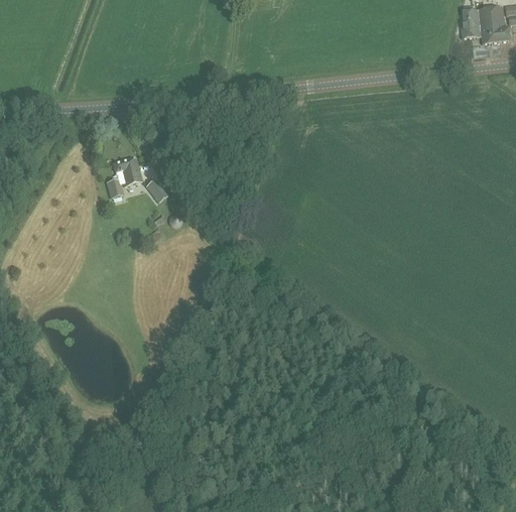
[(511,15),(512,23),(515,22),(515,3),(506,4),(507,15),(511,15)]
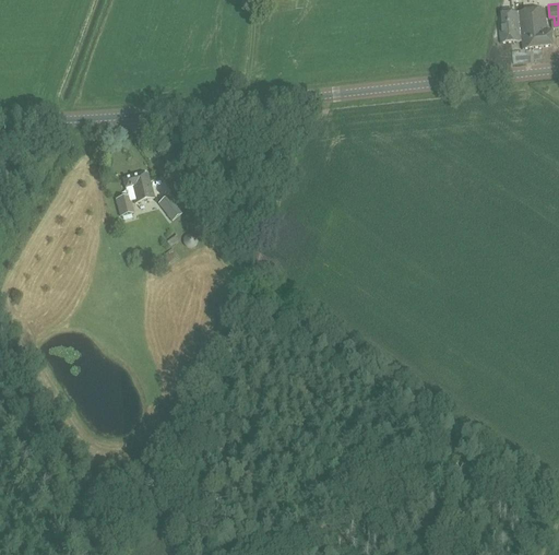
[(524,8),(528,45),(554,43),(551,27),(547,28),(545,6),(524,8)]
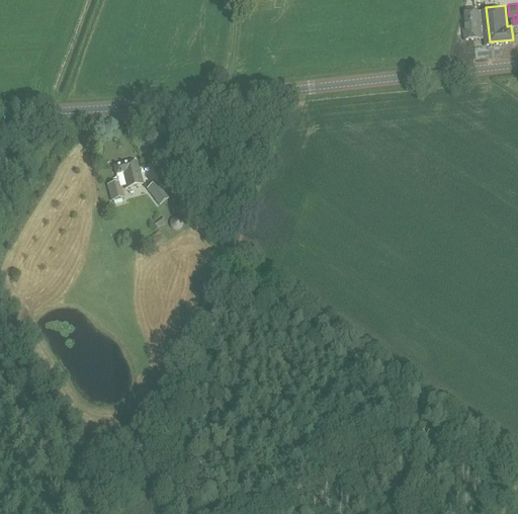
[(484,34),(485,43),(490,41),(486,7),(466,9),(468,19),(462,20),(464,36),(484,34)]
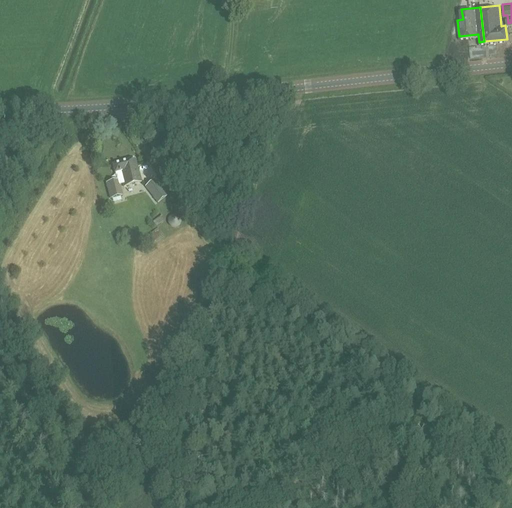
[(120,168),(124,182),(141,178),(135,155),(112,161),(114,170),(120,168)]
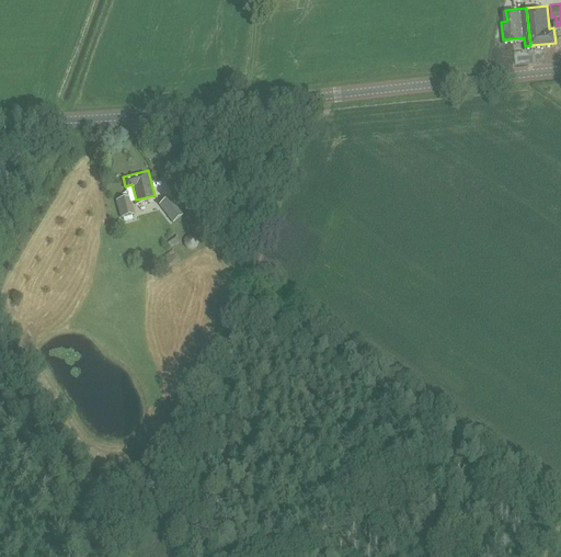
[(163,192),(157,197),(168,214),(175,208),(163,192)]
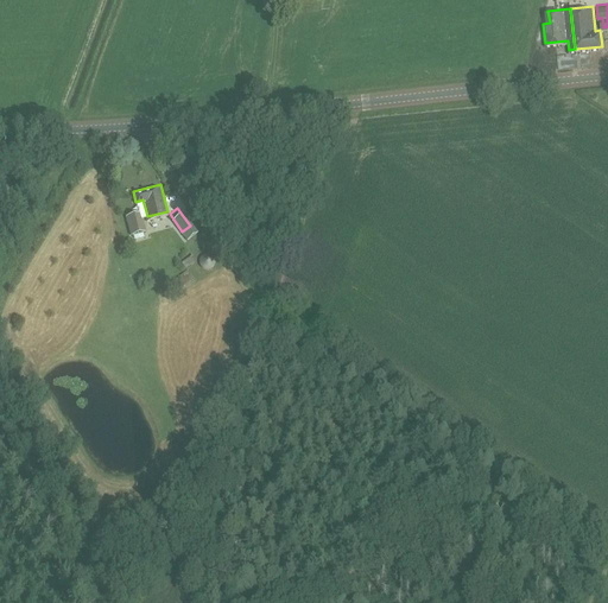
[(126,213),(131,232),(145,228),(141,209),(126,213)]
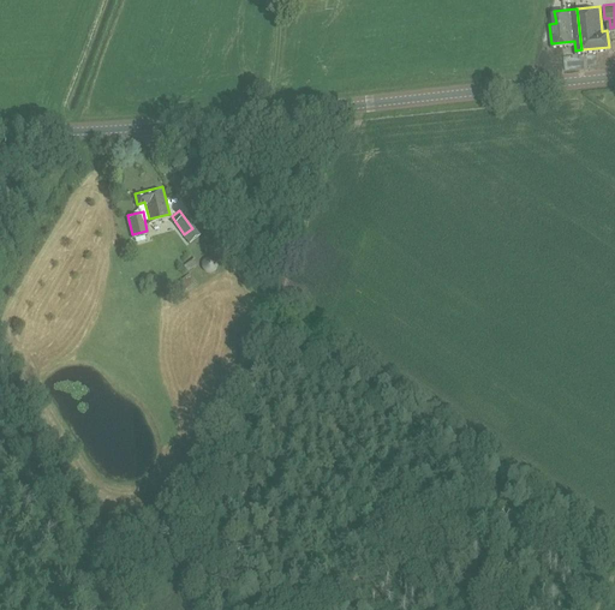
[(218,257),(216,255),(214,253),(212,252),(209,252),(207,252),(206,253),(203,255),(202,257),(201,259),(201,262),(202,264),(203,267),(206,268),(208,269),(210,269),(213,269),(214,268),(216,267),(218,264),(219,262),(219,259),(218,257)]
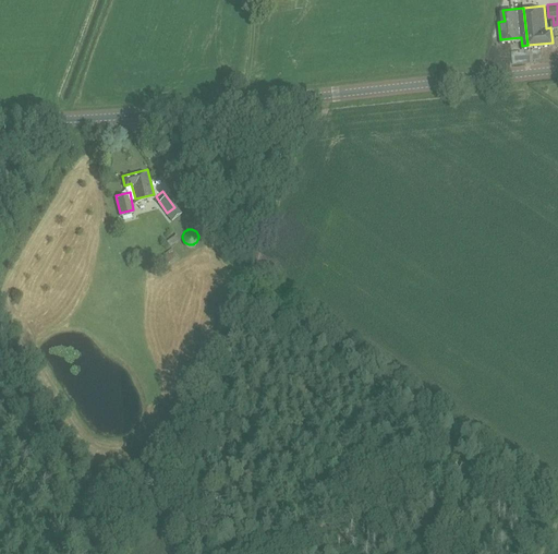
[(167,238),(170,243),(181,236),(177,230),(167,238)]
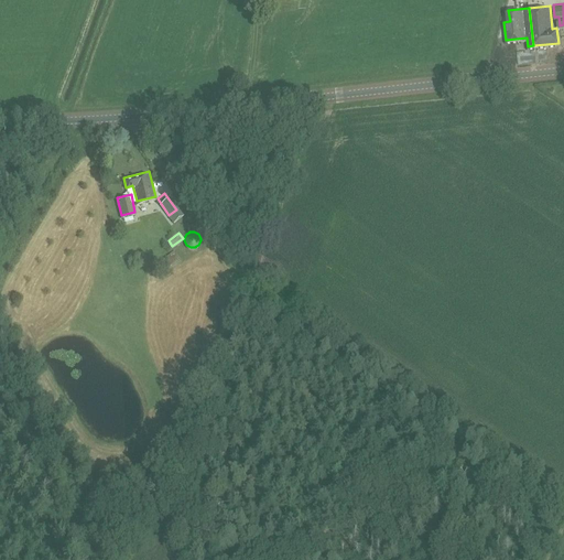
[(154,261),(159,269),(169,262),(171,262),(180,255),(173,247),(165,254),(154,261)]
